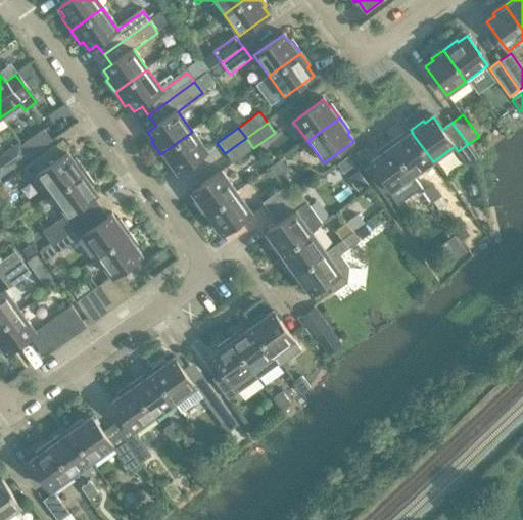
[(50,142),(42,131),(20,147),(29,158),(50,142)]
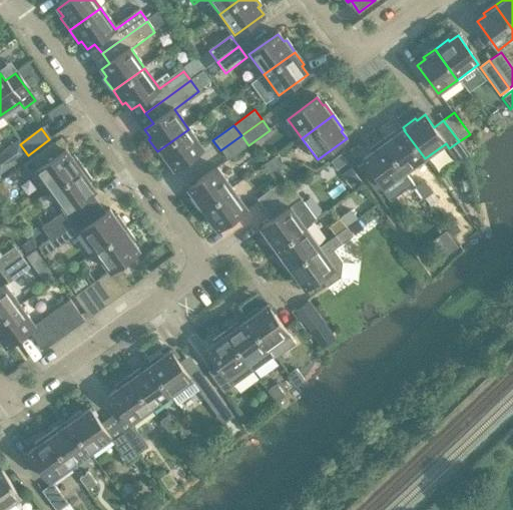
[(203,149),(188,129),(157,151),(166,164),(168,162),(174,170),(203,149)]
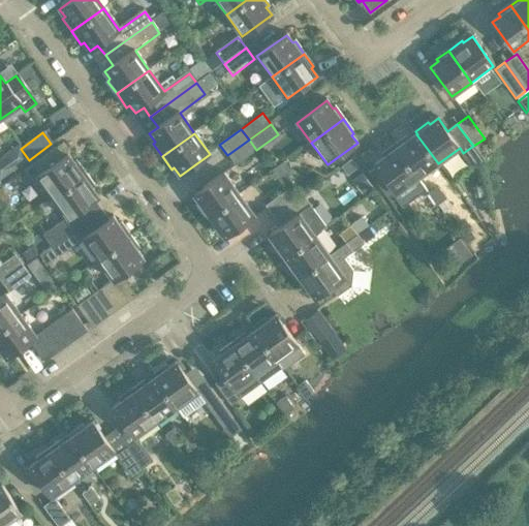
[(438,163),(416,134),(409,140),(408,137),(394,148),(417,179),(438,163)]
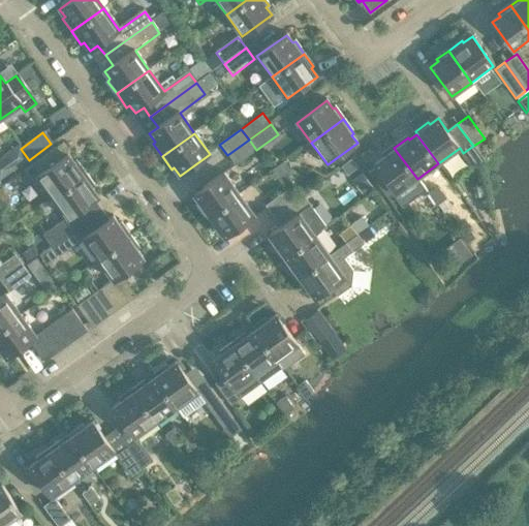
[(235,166),(256,150),(249,140),(227,155),(235,166)]
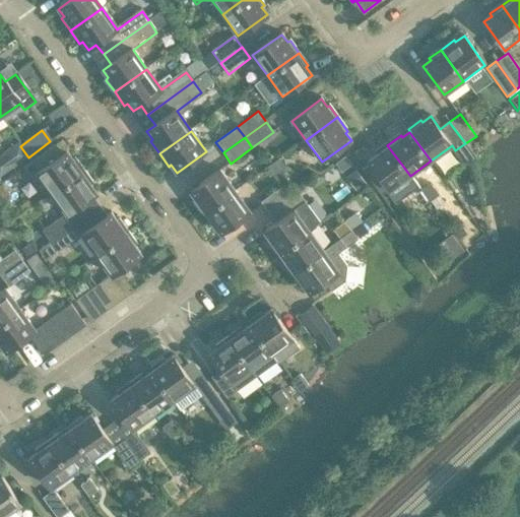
[(0,178),(28,157),(20,146),(18,143),(0,155),(0,178)]
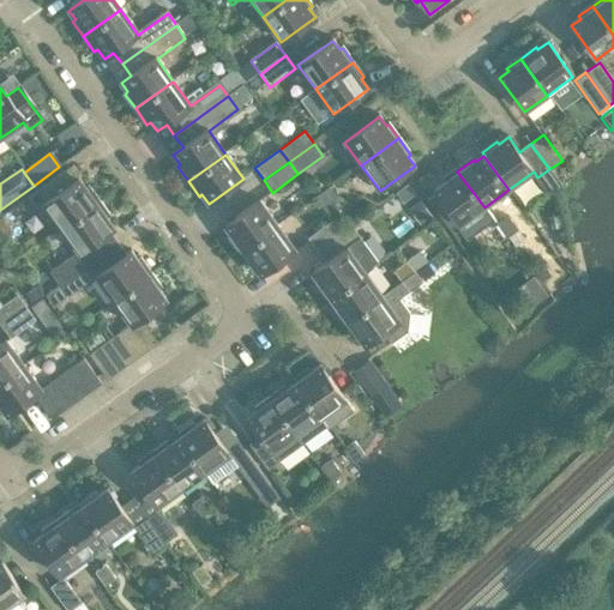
[(485,207),(457,171),(444,181),(445,183),(437,191),(462,224),(485,207)]
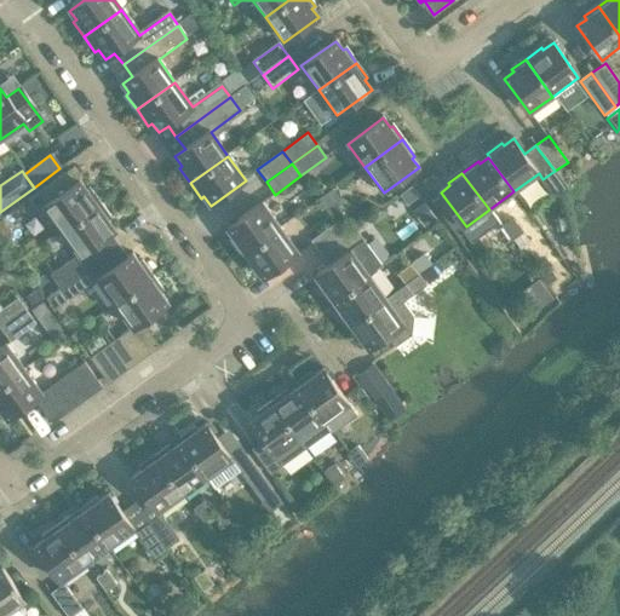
[(61,230),(98,203),(87,189),(85,191),(78,182),(59,194),(52,183),(27,201),(35,212),(42,206),(61,230)]
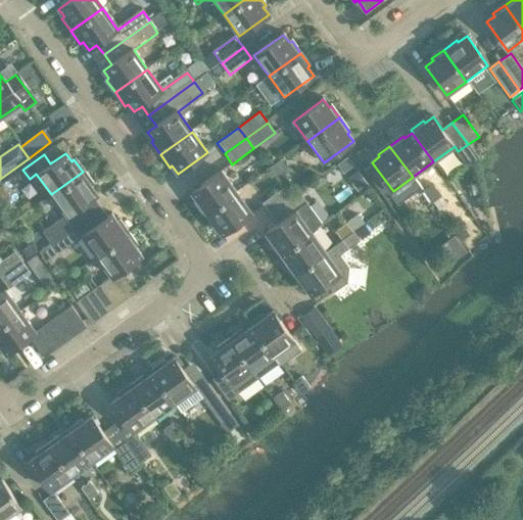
[(280,158),(268,168),(275,178),(288,169),(280,158)]
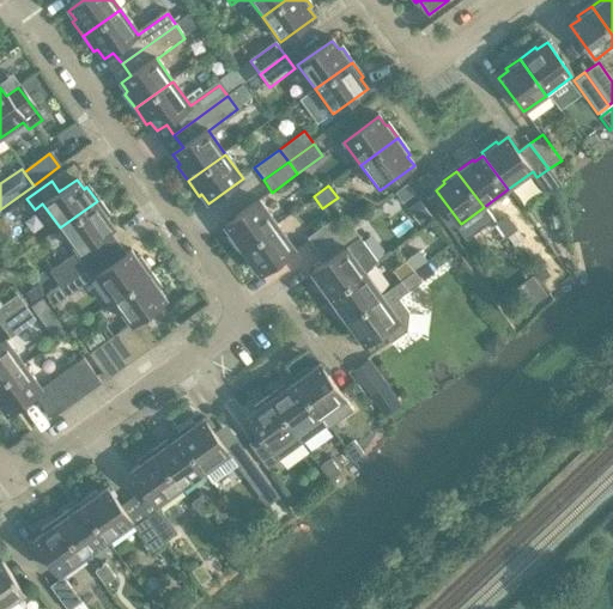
[(97,201),(60,227),(78,253),(111,227),(105,219),(108,217),(97,201)]
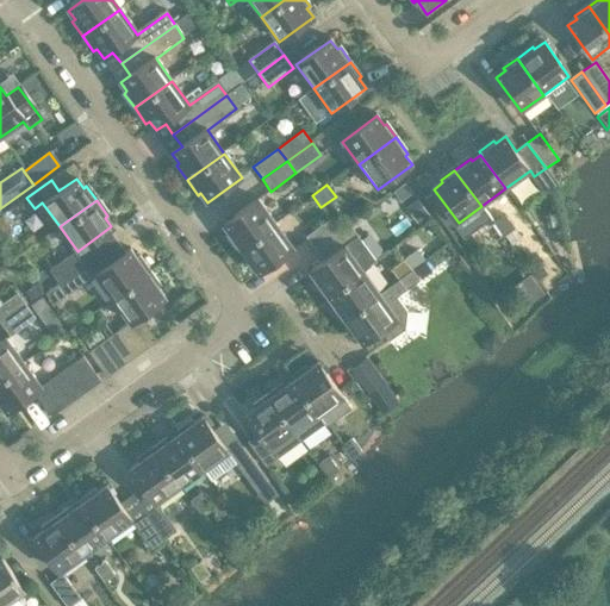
[(240,251),(277,224),(260,201),(225,226),(231,235),(229,237),(240,251)]
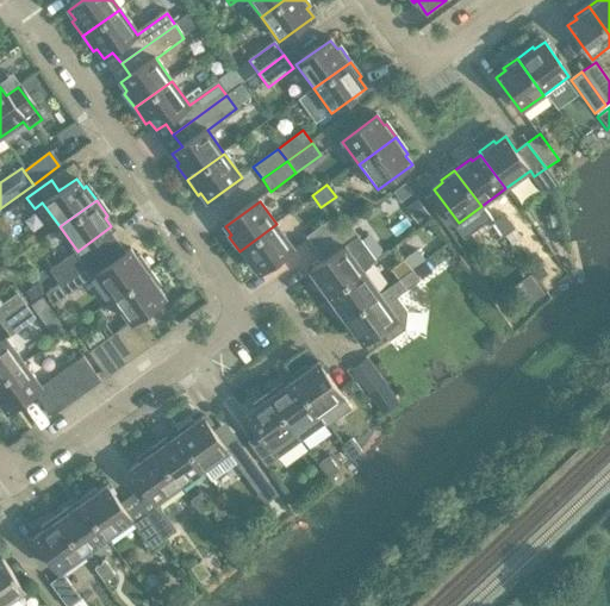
[(505,237),(511,247),(522,239),(505,216),(495,223),(504,237),(505,237)]
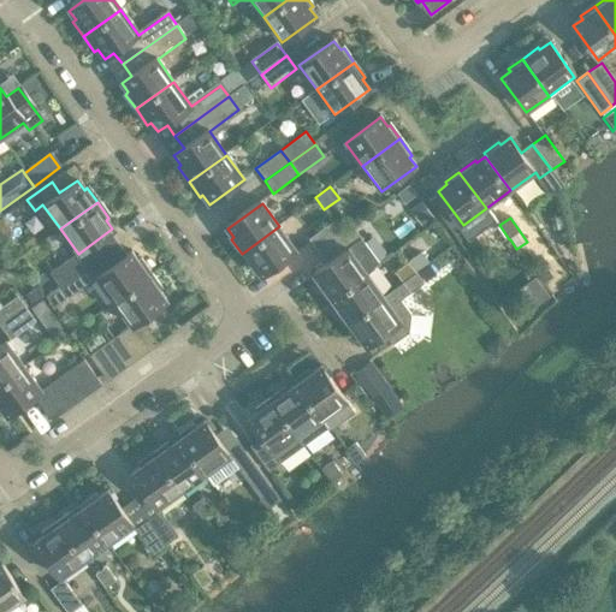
[(4,219),(0,221),(0,236),(1,238),(11,231),(4,219)]
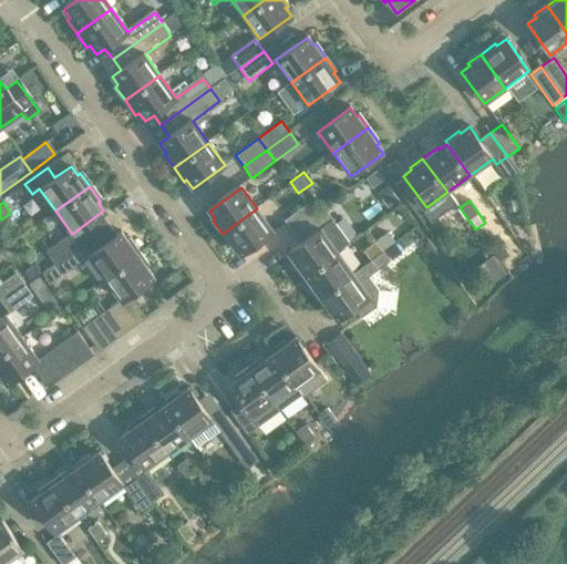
[(285,222),(294,234),(317,216),(308,205),(285,222)]
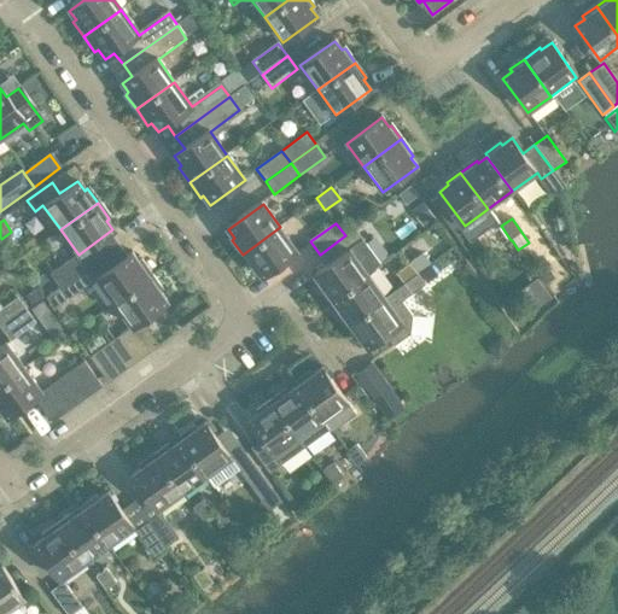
[(490,234),(500,247),(511,240),(501,226),(490,234)]
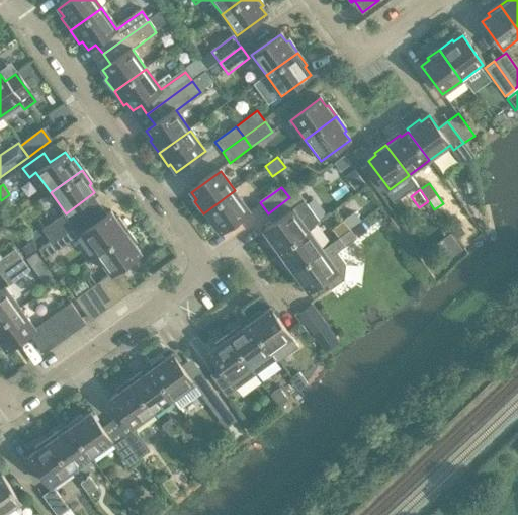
[(235,190),(203,213),(212,226),(214,225),(221,233),(250,211),(235,190)]
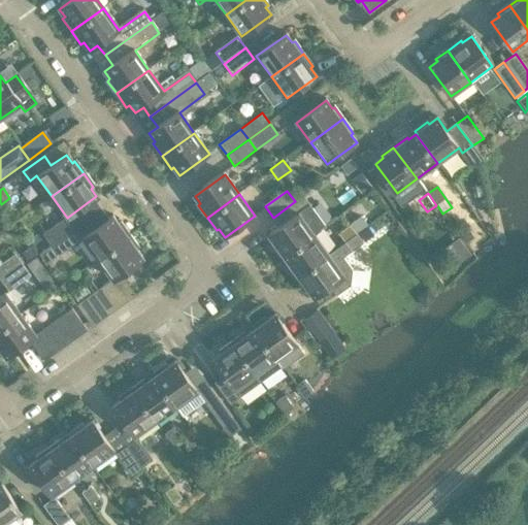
[(295,201),(273,218),(281,226),(269,235),(275,243),(272,245),(282,257),(284,255),(314,234),(316,232),(325,226),(303,196),(295,201)]
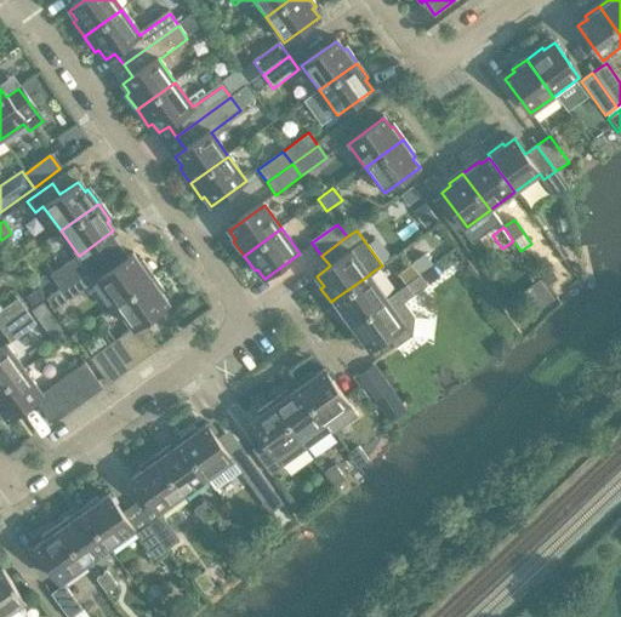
[(113,303),(151,275),(141,262),(137,264),(131,255),(96,280),(113,303)]
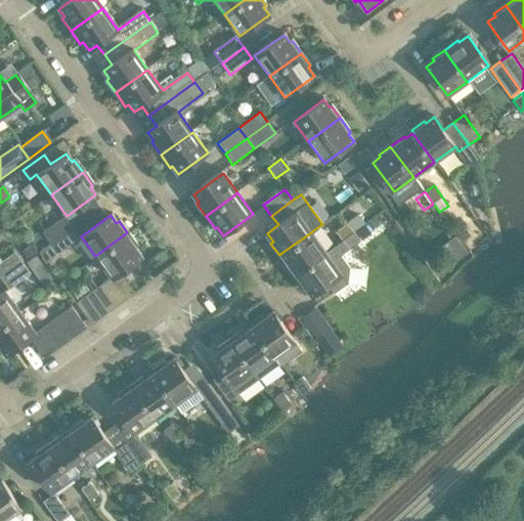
[(353,232),(354,233),(365,225),(358,215),(347,224),(335,232),(342,241),(353,232)]
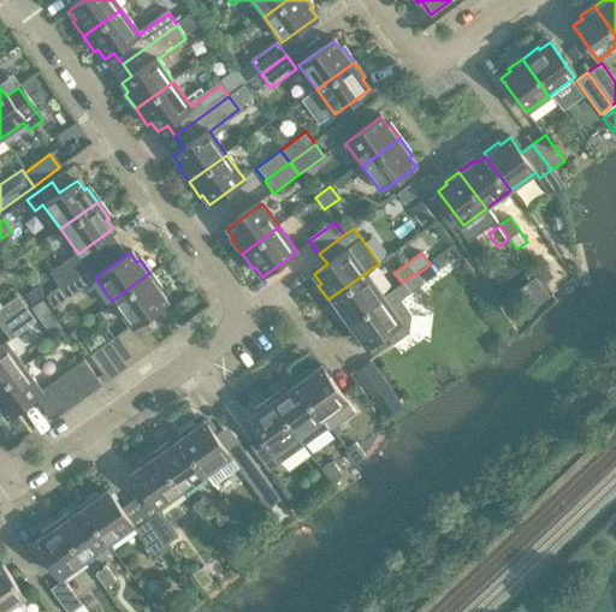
[(49,274),(58,285),(83,267),(75,256),(49,274)]
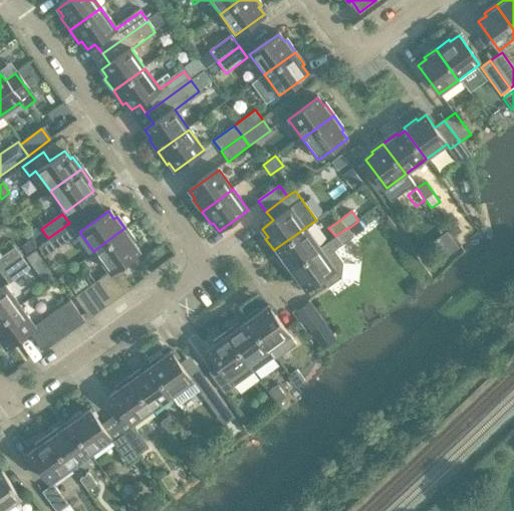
[(48,238),(56,249),(77,234),(69,223),(48,238)]
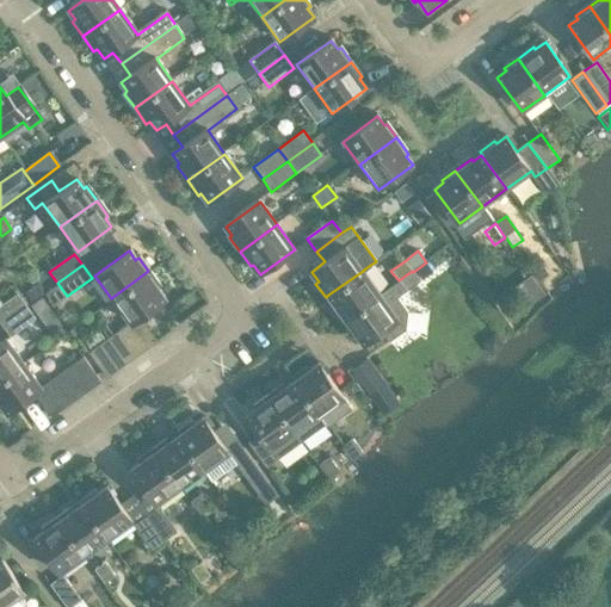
[(148,271),(111,298),(129,323),(137,319),(164,299),(156,289),(160,286),(148,271)]
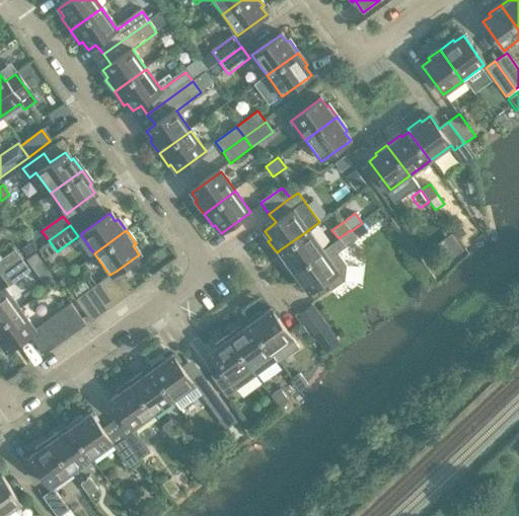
[(291,273),(323,249),(308,230),(279,250),(285,260),(283,262),(291,273)]
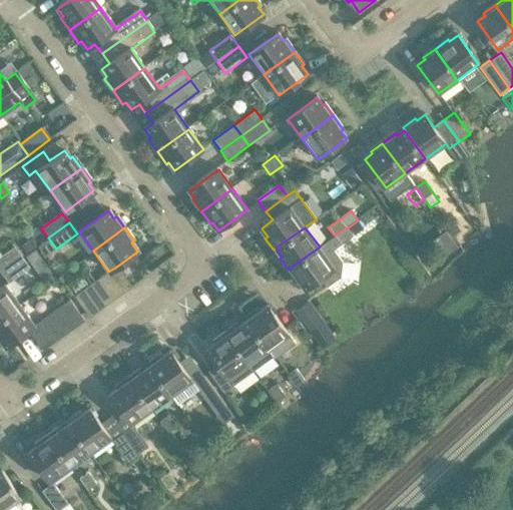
[(353,236),(347,228),(346,227),(335,235),(335,236),(320,247),(320,246),(288,270),(298,283),(300,281),(306,289),(320,279),(327,288),(341,279),(343,264),(334,250),(353,236)]
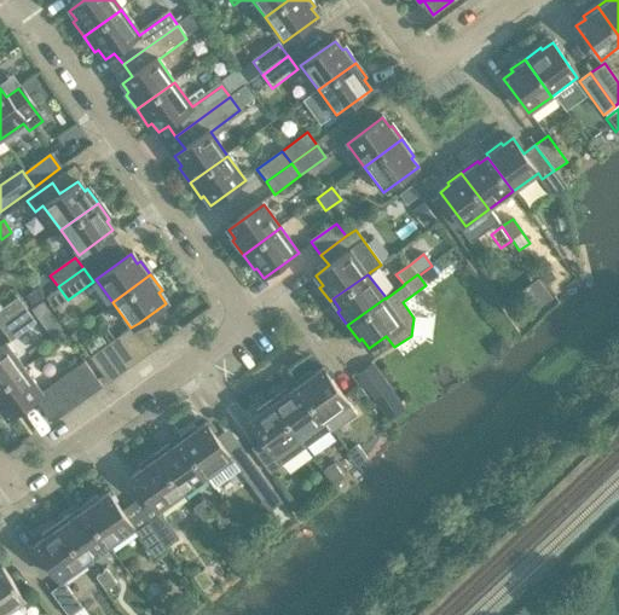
[(0,311),(0,328),(1,329),(27,311),(18,299),(0,311)]
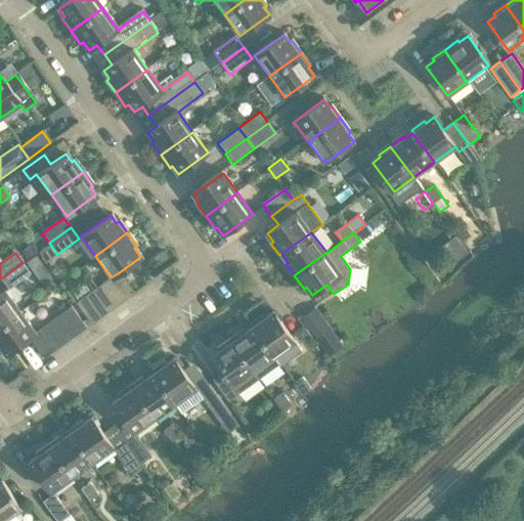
[(36,257),(26,264),(34,275),(44,268),(36,257)]
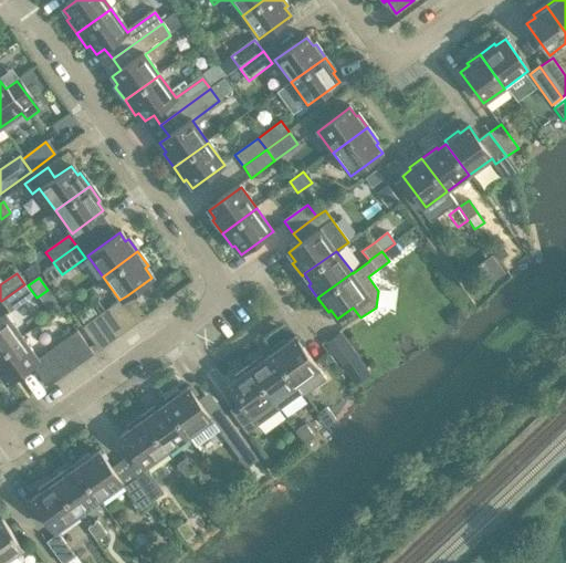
[(1,301),(10,314),(33,296),(27,288),(24,284),(1,301)]
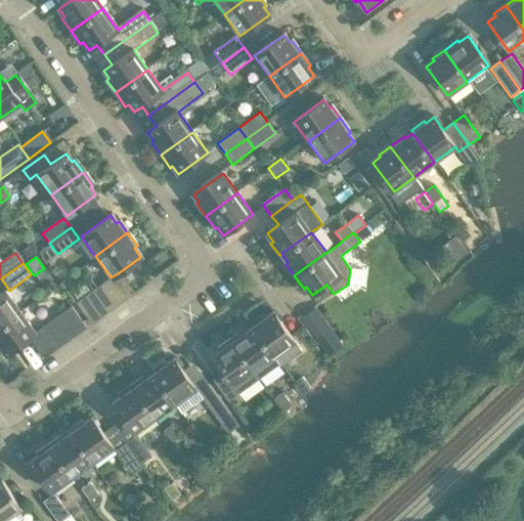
[(107,279),(124,301),(133,295),(118,273),(111,277),(107,279)]
